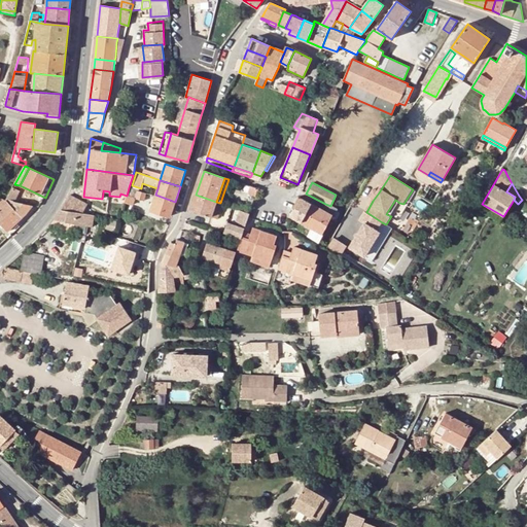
[(248,195),(255,197),(258,188),(250,186),(248,195)]
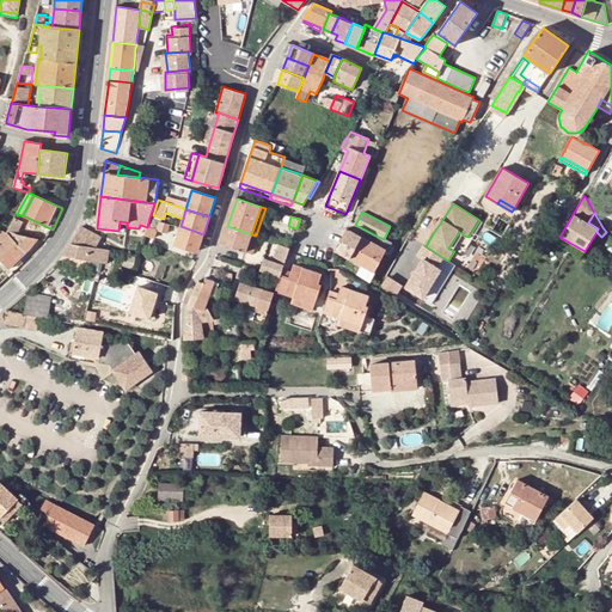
[(23,222),(16,218),(10,230),(8,231),(18,234),(23,222)]
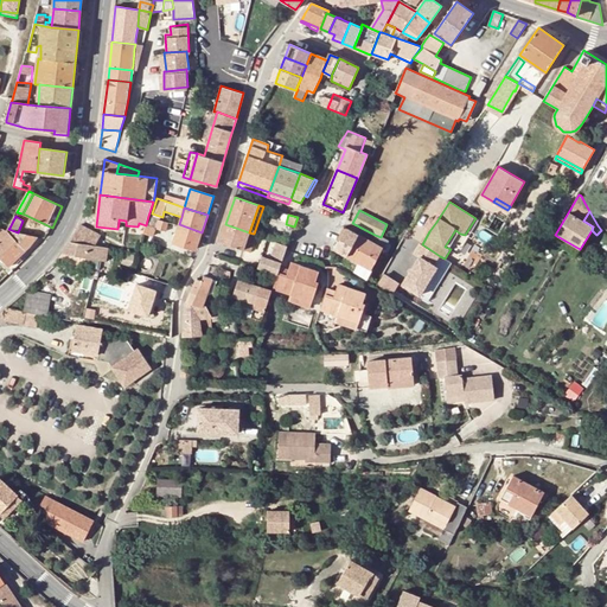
[(168,223),(148,216),(146,225),(144,234),(152,236),(155,228),(166,231),(168,223)]
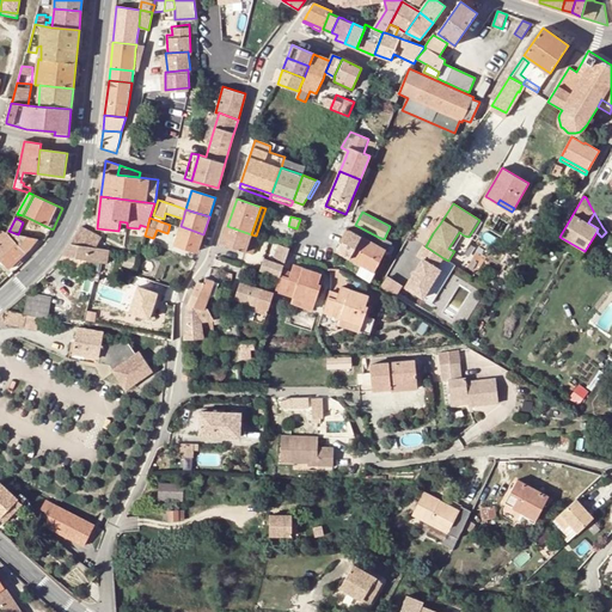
[(433,233),(440,224),(435,220),(428,231),(433,233)]
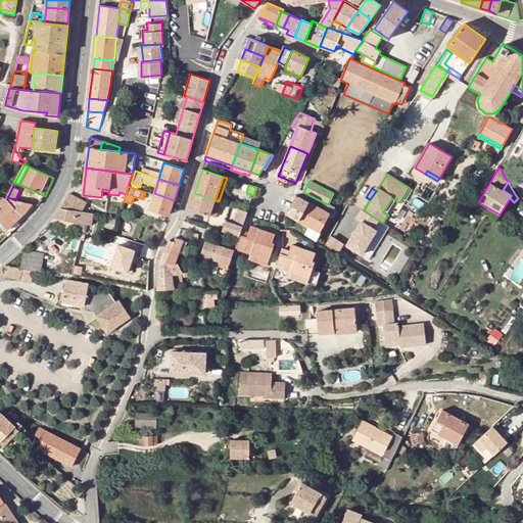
[(69,193),(61,208),(82,211),(86,203),(69,193)]
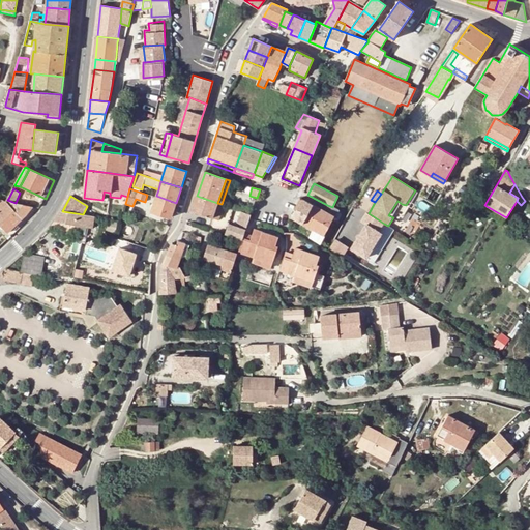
[(171,217),(176,203),(156,196),(156,197),(151,211),(171,217)]
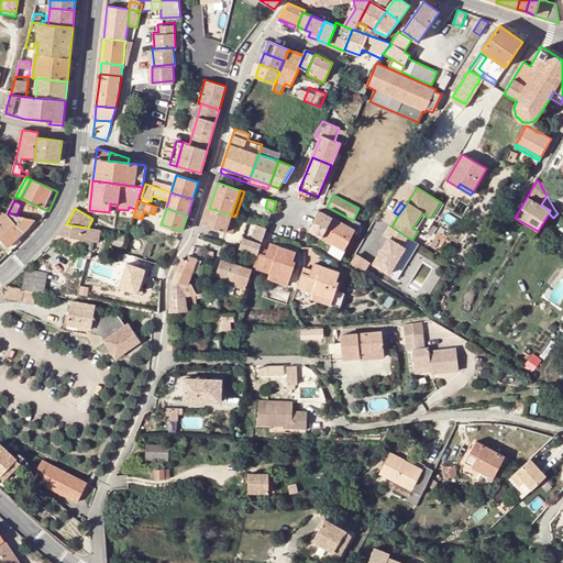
[(209,208),(203,223),(225,231),(229,222),(233,223),(235,217),(231,216),(209,208)]
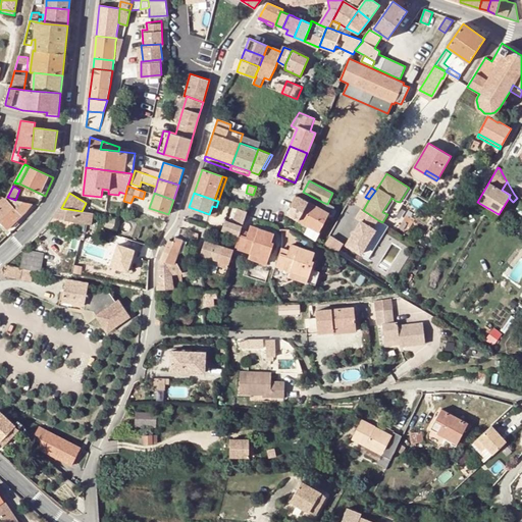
[(289,215),(299,196),(296,195),(286,213),(289,215)]
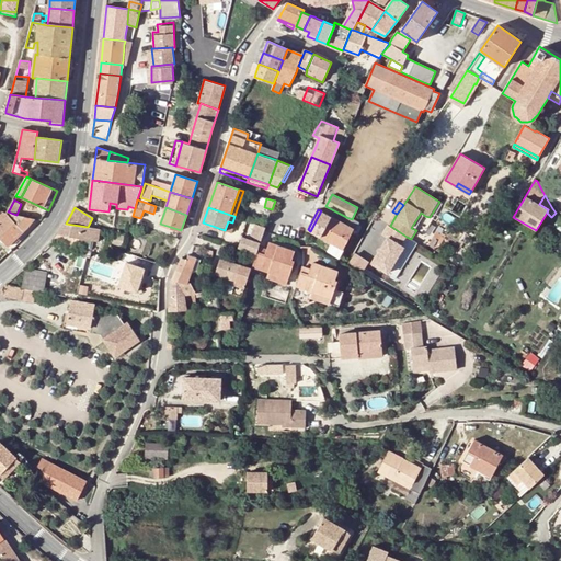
[(310,231),(318,236),(320,237),(331,216),(321,210),(310,231)]
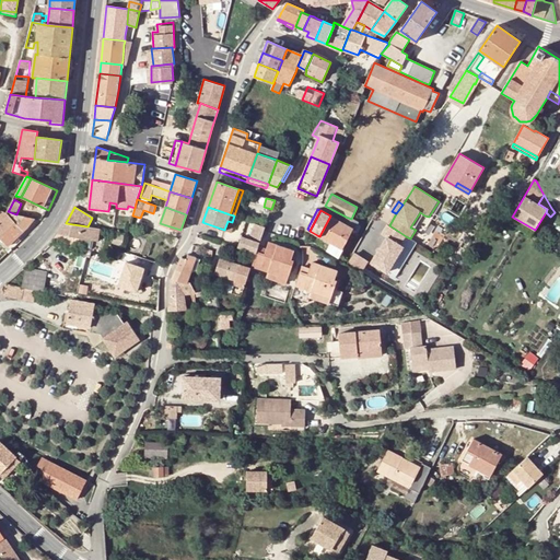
[(0,219),(0,237),(9,246),(21,234),(27,229),(35,219),(16,214),(8,211),(0,219)]
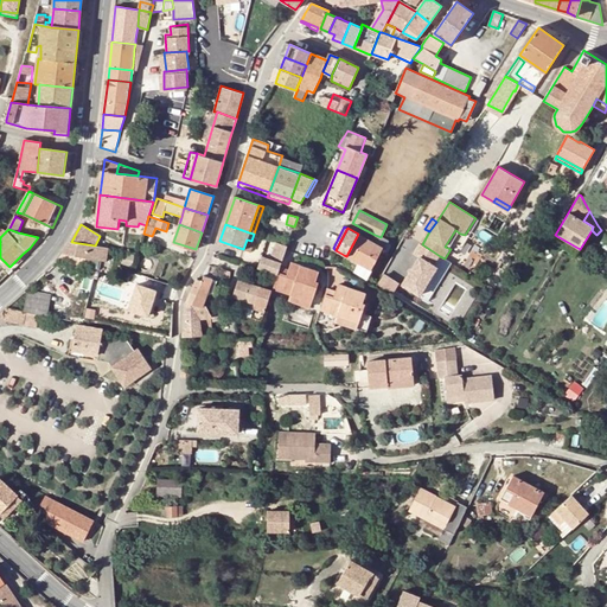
[(460,234),(455,230),(445,247),(451,249),(460,234)]
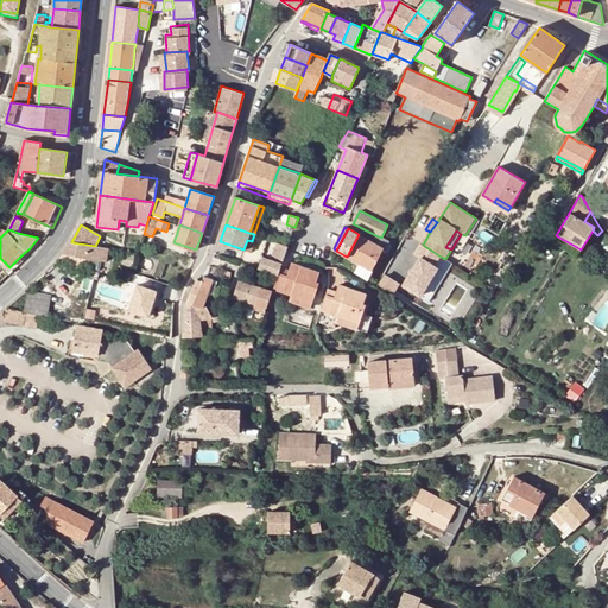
[(347,257),(344,255),(341,263),(367,278),(382,249),(385,251),(388,241),(387,240),(381,238),(375,235),(372,242),(359,234),(347,257)]
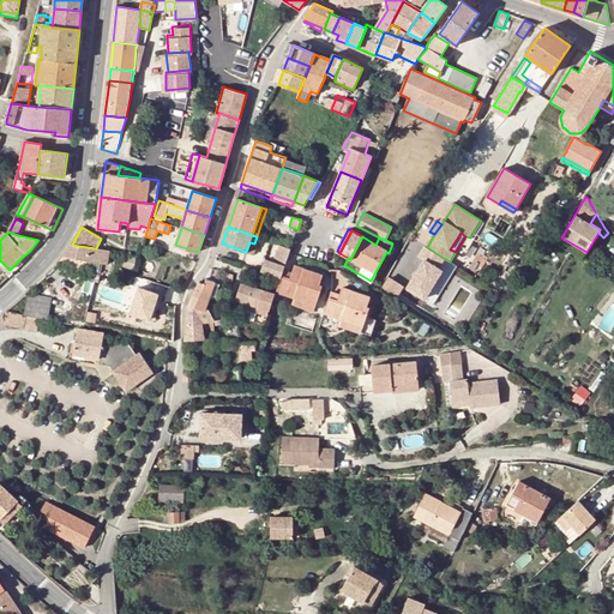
[(250,242),(246,252),(253,256),(257,244),(254,244),(250,242)]
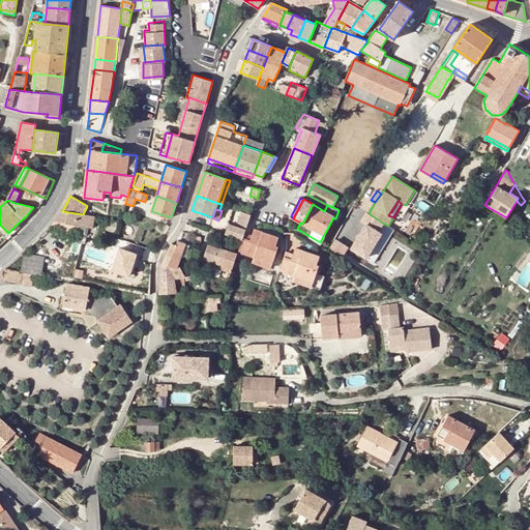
[(83,214),(62,211),(55,222),(93,228),(95,216),(83,214)]
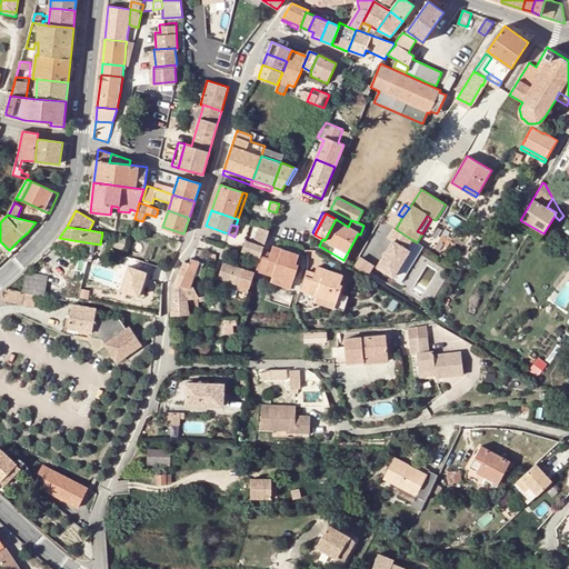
[(269,231),(259,227),(257,232),(268,237),(269,231)]
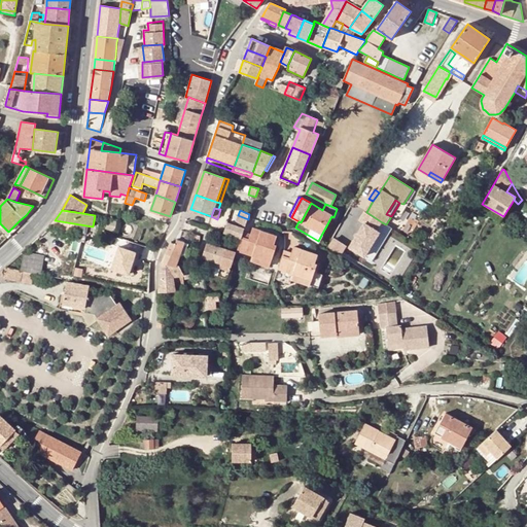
[(382,222),(366,212),(360,221),(364,223),(350,247),(364,256),(380,233),(377,231),(382,222)]
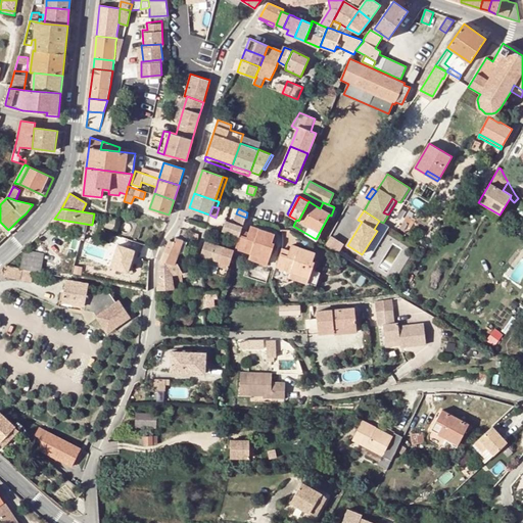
[(246,218),(236,214),(233,224),(226,221),(223,231),(240,237),(240,235),(242,230),(246,218)]
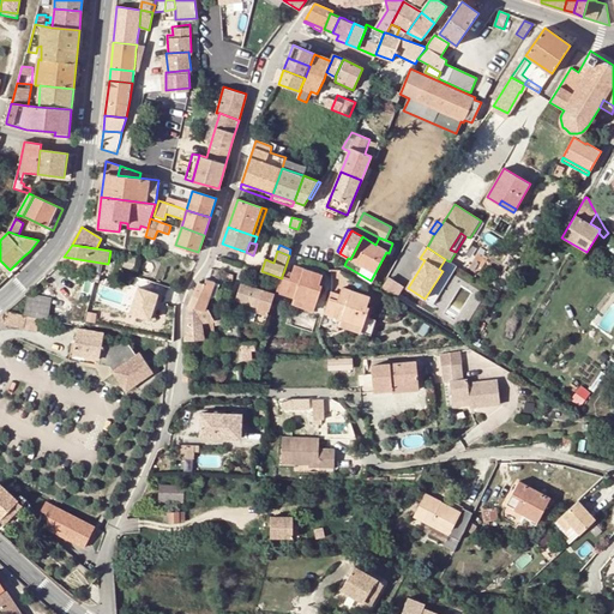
[(23,257),(10,270),(13,274),(28,262),(23,257)]
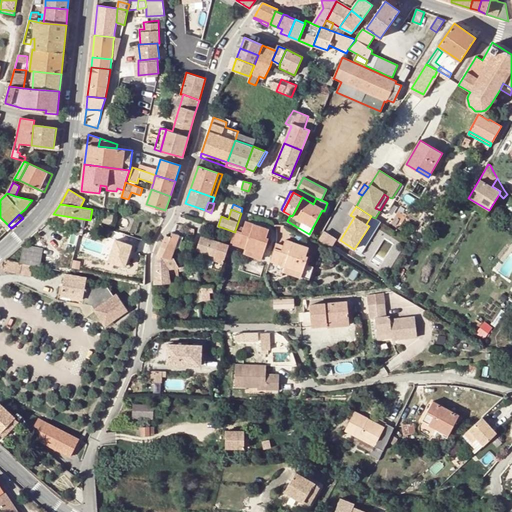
[(230,243),(245,248),(263,254),(268,239),(266,238),(269,229),(246,221),(244,227),(242,232),(235,230),(235,232),(230,243)]
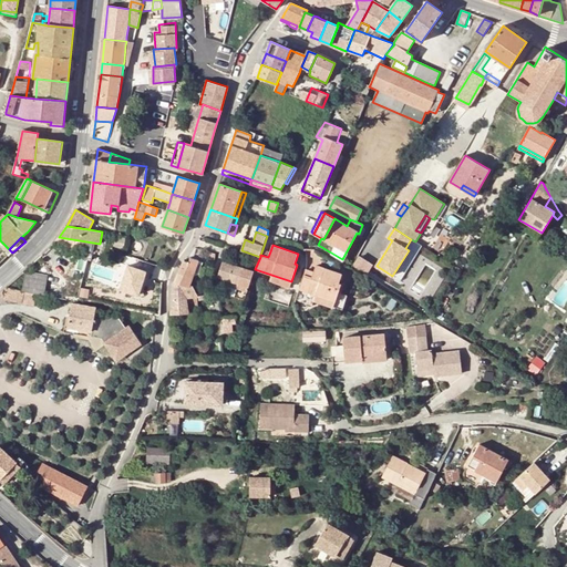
[(372,267),(358,257),(352,266),(367,276),(372,267)]
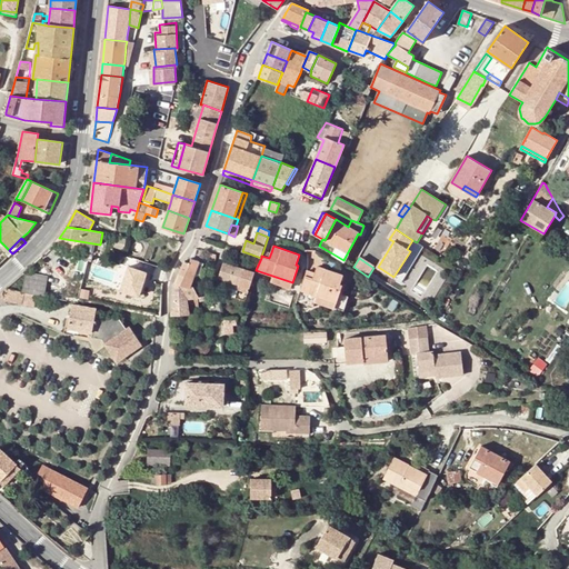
[(190,263),(186,261),(185,261),(177,279),(175,283),(191,288),(191,287),(200,261),(193,259),(192,259),(190,263)]
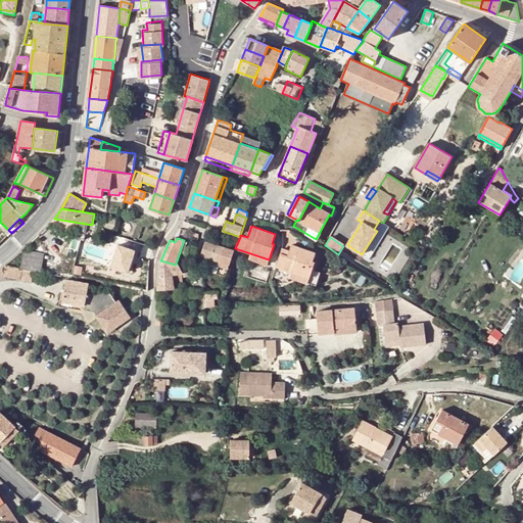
[(220,262),(224,247),(206,241),(201,255),(210,259),(220,262)]
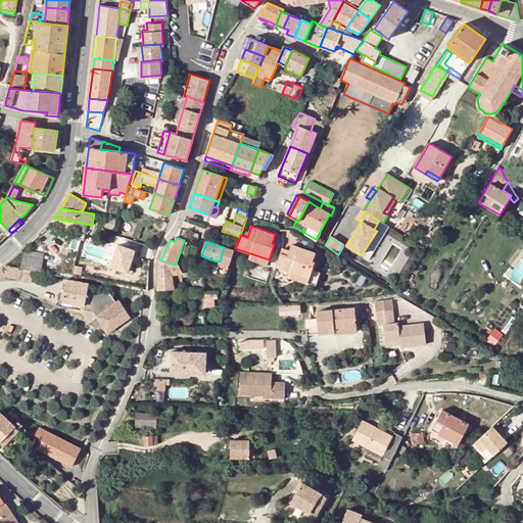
[(312,270),(315,263),(313,262),(316,253),(300,247),(291,245),(289,250),(288,256),(281,253),(276,267),(291,272),(310,278),(307,283),(316,286),(320,273),(312,270)]
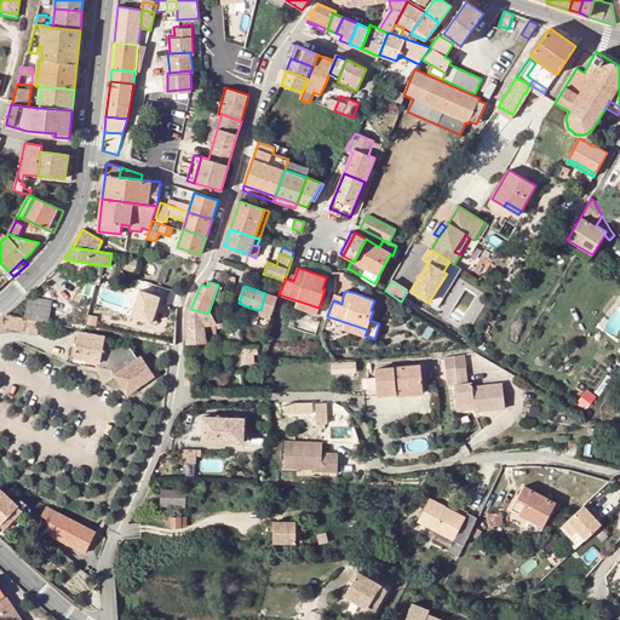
[(265,293),(260,310),(271,314),(275,300),(277,297),(265,293)]
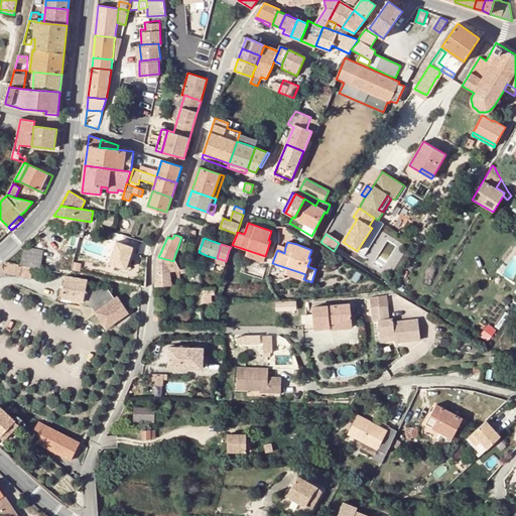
[(24,248),(21,264),(34,267),(39,268),(41,250),(24,248)]
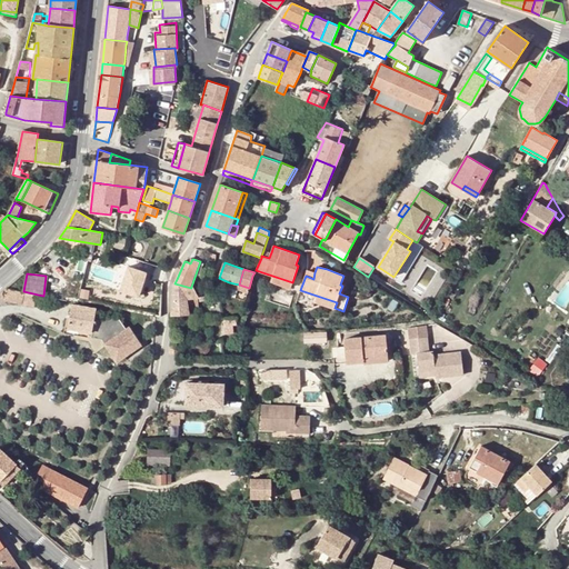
[(292,282),(272,276),(271,282),(290,289),(292,282)]
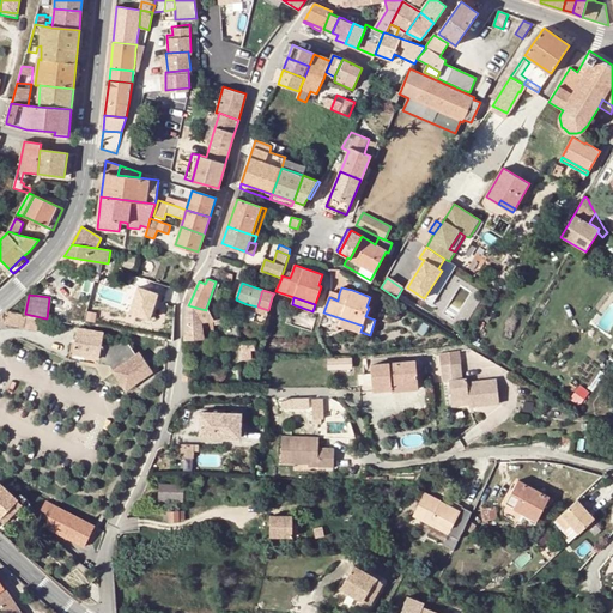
[(206,310),(188,305),(186,339),(205,338),(202,323),(213,321),(216,321),(212,315),(210,309),(206,309),(206,310)]
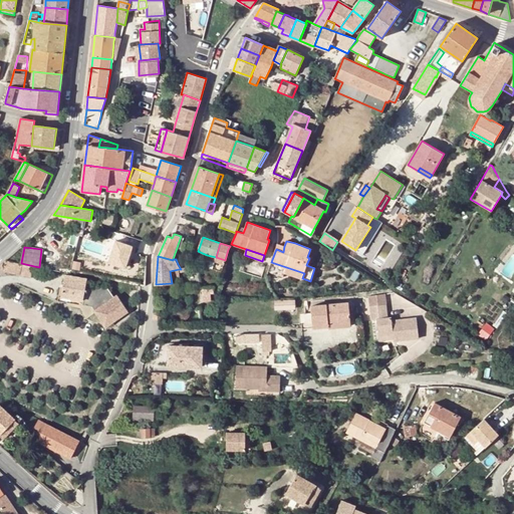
[(7,260),(0,266),(0,269),(20,274),(32,277),(34,266),(21,263),(7,260)]
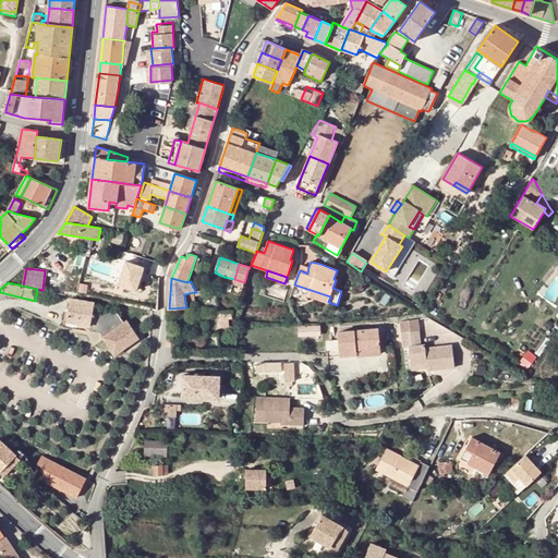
[(330,296),(311,290),(308,296),(328,303),(328,302),(330,296)]
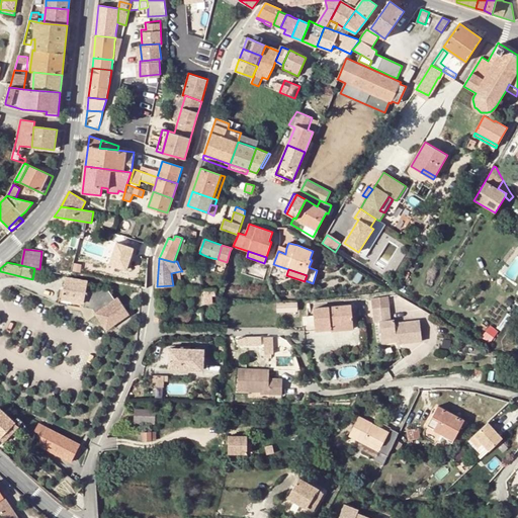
[(171,273),(173,285),(181,284),(180,271),(171,273)]
